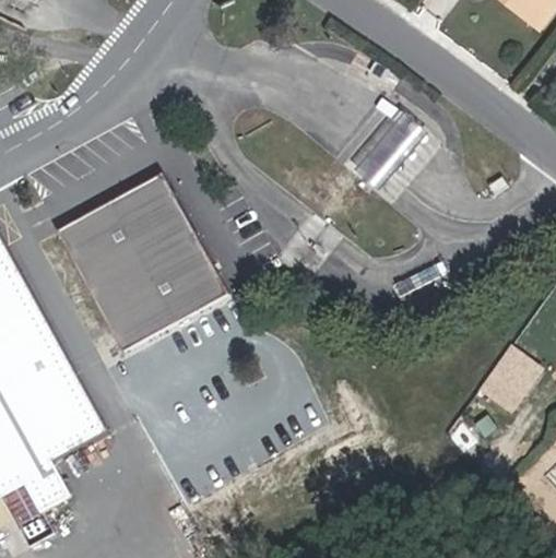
[(536,28),(555,2),(555,0),(513,0),(516,1),(510,8),(536,28)]
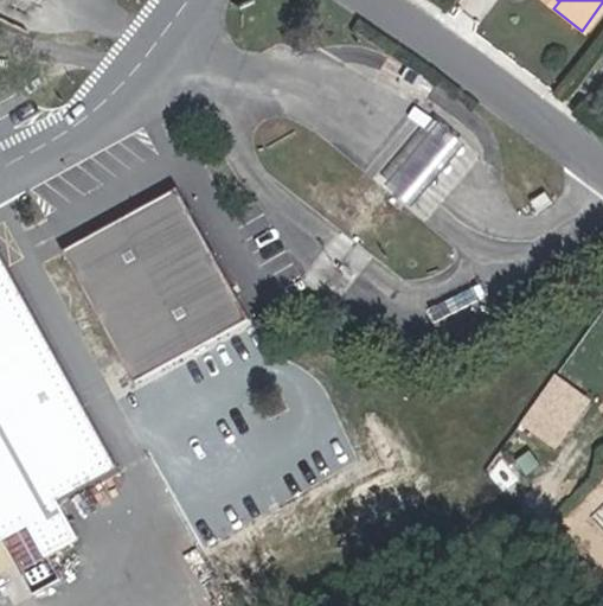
[(382,189),(412,215),(467,147),(437,122),(382,189)]
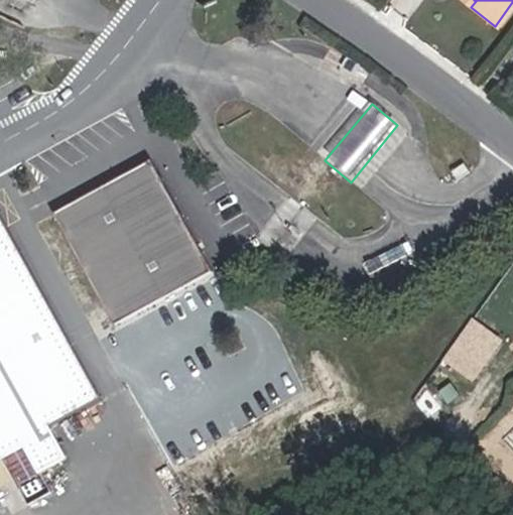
[(210,271),(148,159),(50,213),(112,325),(210,271)]
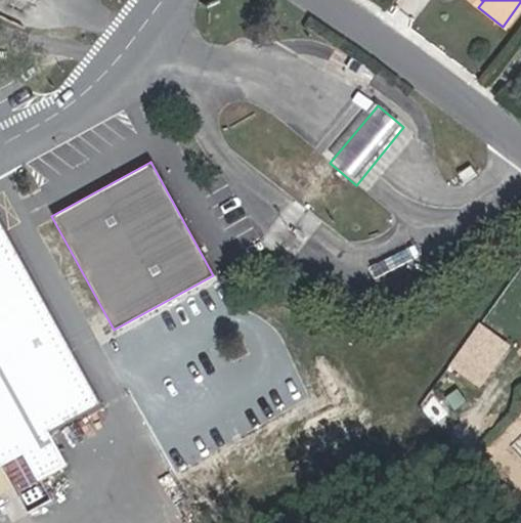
[(0,467),(2,466),(13,487),(28,513),(50,500),(39,479),(66,465),(48,433),(100,404),(0,221),(0,467)]
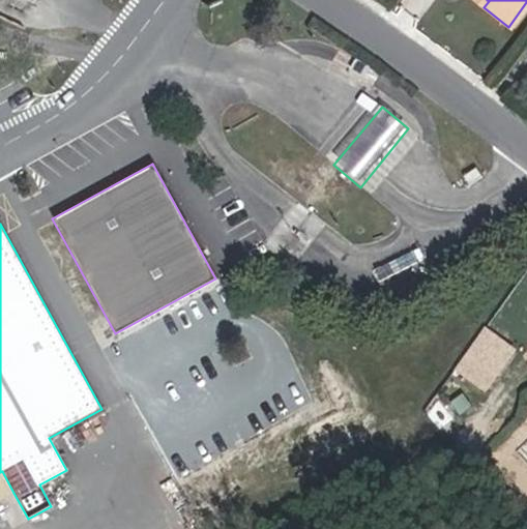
[(467,414),(517,346),(487,324),(437,393),(467,414)]
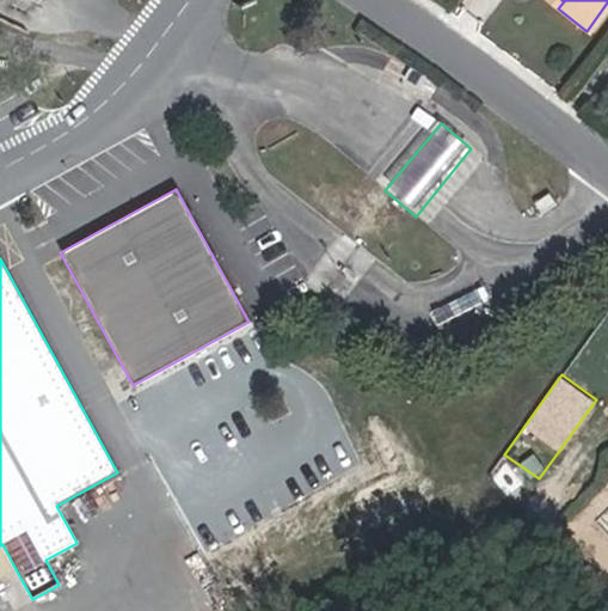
[(0,576),(16,569),(2,544),(0,545),(0,576)]
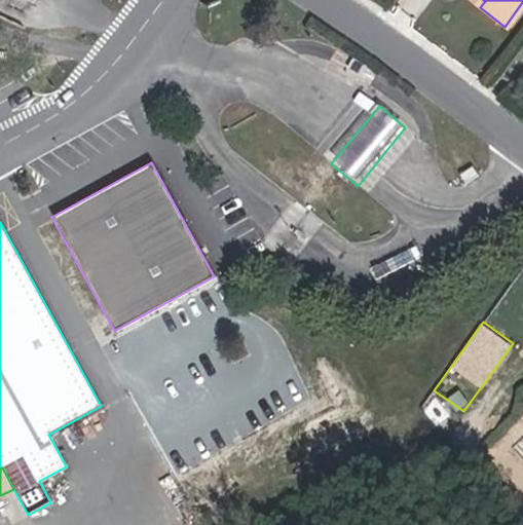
All buildings are outlined.
